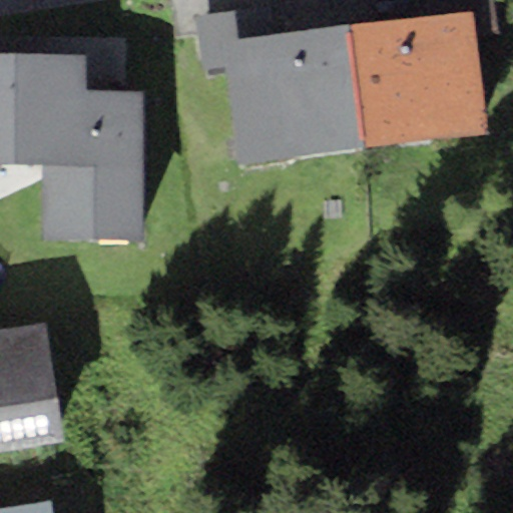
[(472,8),(348,24),(363,146),(487,131),(472,8)]
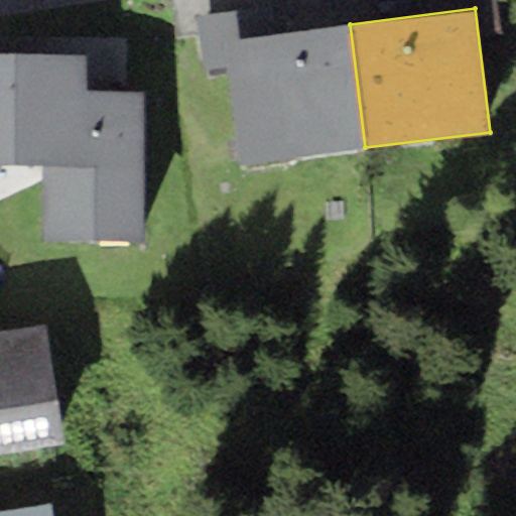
[(240,162),(365,147),(350,24),(225,39),(240,162)]
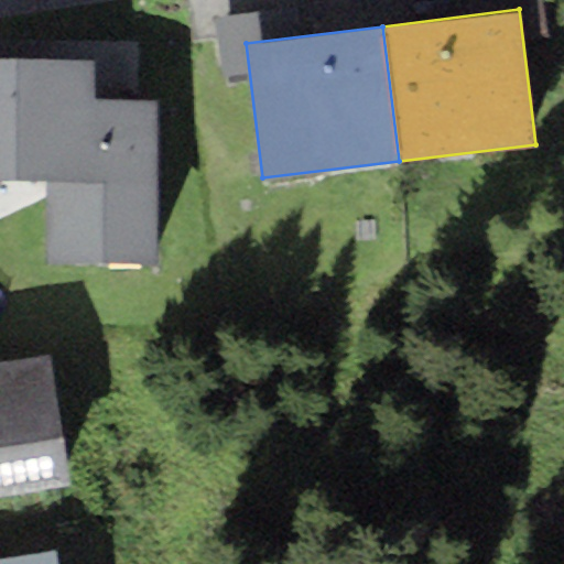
[(0,177),(47,179),(47,262),(159,261),(159,97),(97,98),(96,56),(0,56),(0,177)]
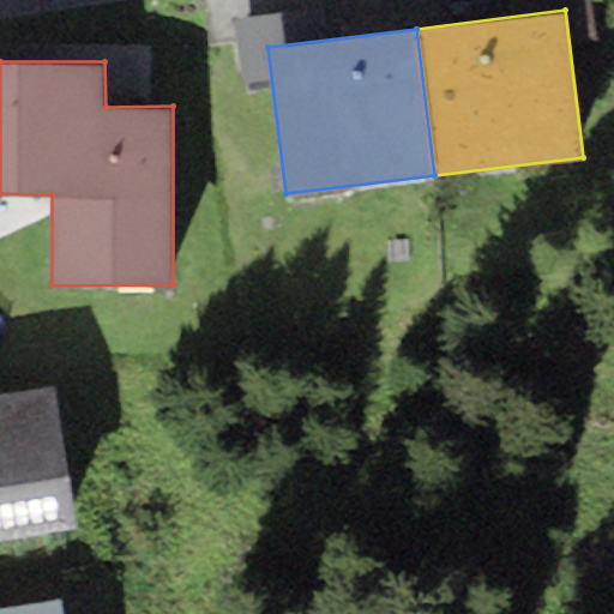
[(0,537),(76,527),(53,385),(0,392),(0,537)]
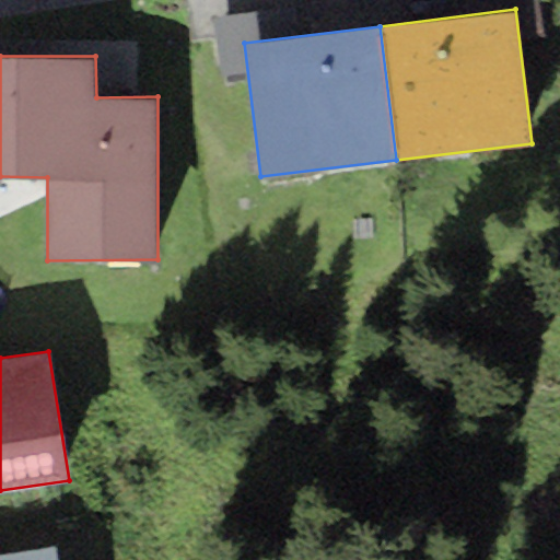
[(0,559),(56,559),(54,545),(0,552),(0,559)]
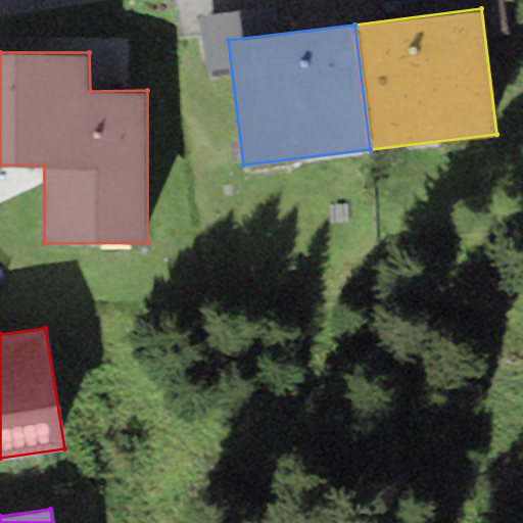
All buildings are outlined.
